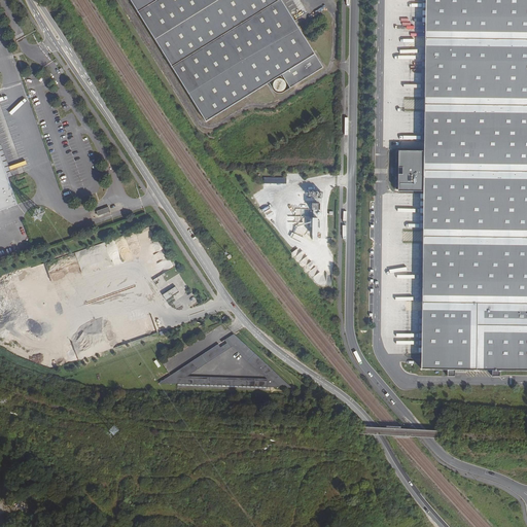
[(283,93),(323,68),(281,0),(130,0),(206,121),(269,83),(273,91),(275,92),(276,93),(279,94),(280,94),(282,93),(283,93)]
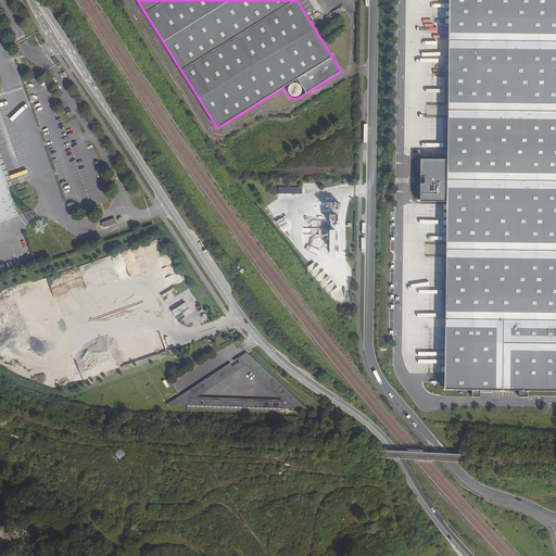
[(528,391),(555,391),(555,0),(450,0),(450,9),(450,19),(450,28),(450,38),(449,48),(449,58),(449,67),(449,77),(449,87),(449,97),(449,106),(447,116),(447,126),(447,136),(447,146),(447,160),(420,159),(420,161),(417,161),(417,200),(420,200),(420,201),(447,202),(446,209),(446,217),(446,226),(446,235),(446,243),(446,253),(446,262),(446,270),(445,279),(445,288),(445,297),(445,306),(445,315),(445,324),(445,332),(445,341),(444,350),(444,359),(444,368),(444,377),(444,390),(472,390),(472,397),(480,397),(480,390),(519,391),(519,396),(527,396),(528,391)]
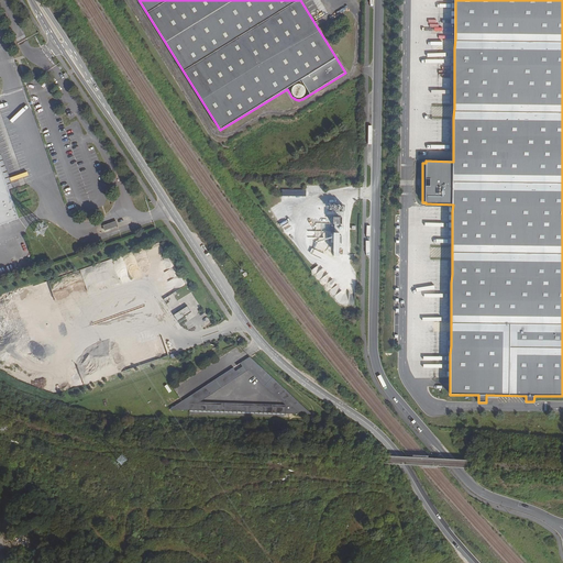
[(0,224),(19,219),(0,164),(0,224)]
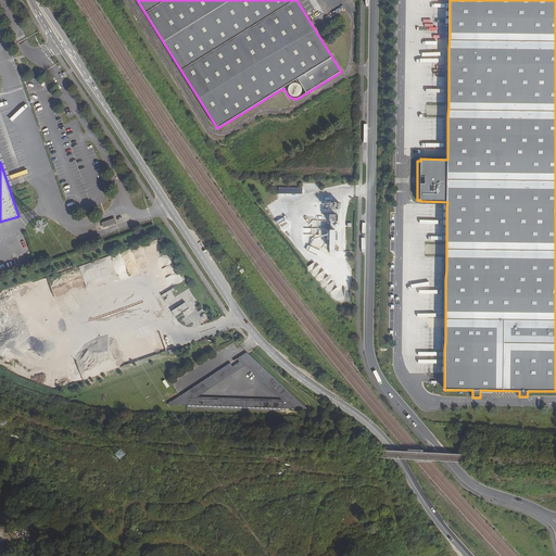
[(335,226),(336,209),(340,209),(340,205),(341,205),(341,199),(338,199),(338,198),(329,198),(329,199),(325,199),(325,204),(323,204),(323,209),(331,209),(330,226),(330,247),(336,247),(336,226),(335,226)]
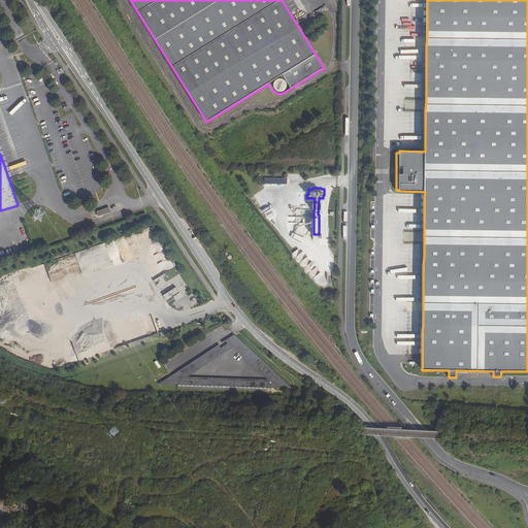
[(97,211),(98,216),(110,211),(109,207),(97,211)]
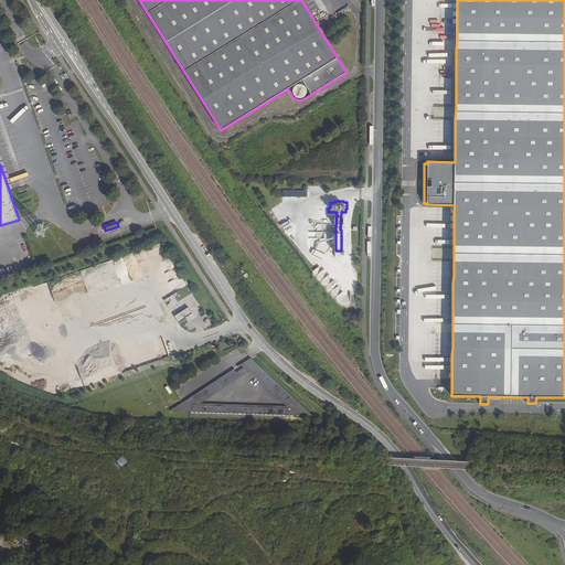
[(333,278),(320,265),(315,269),(323,280),(322,281),(327,285),(333,278)]
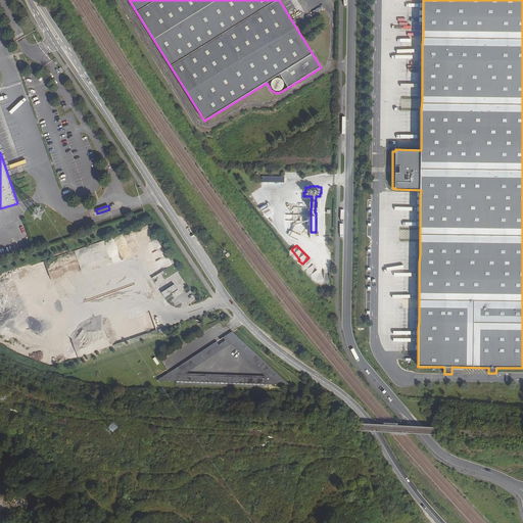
[(163,292),(167,298),(179,290),(176,284),(163,292)]
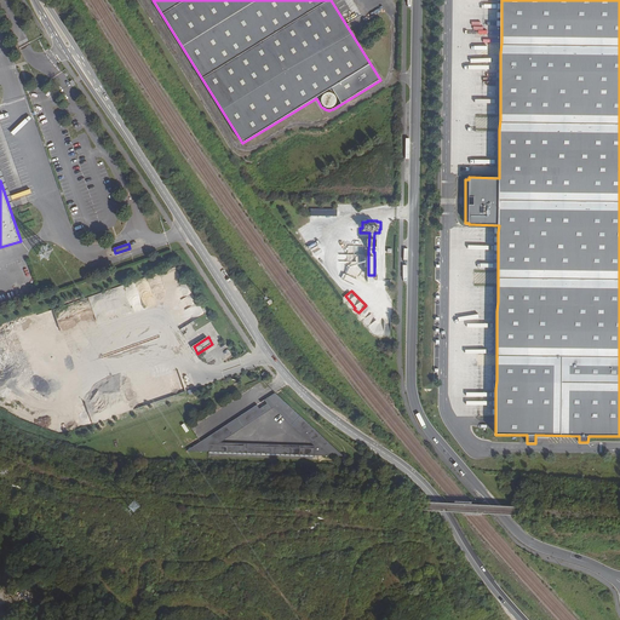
[(185,452),(343,457),(275,392),(185,452)]
